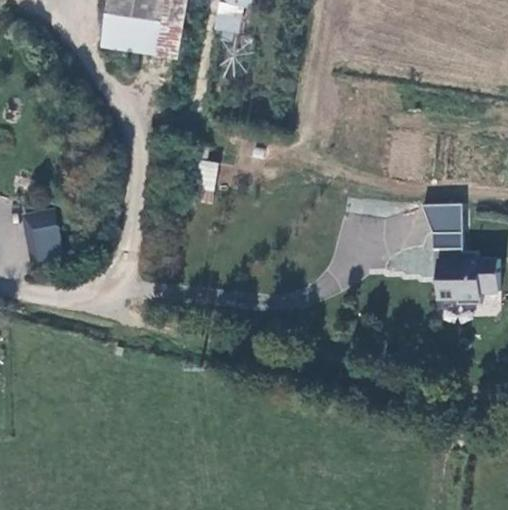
[(110,0),(103,43),(179,55),(187,0),(110,0)]
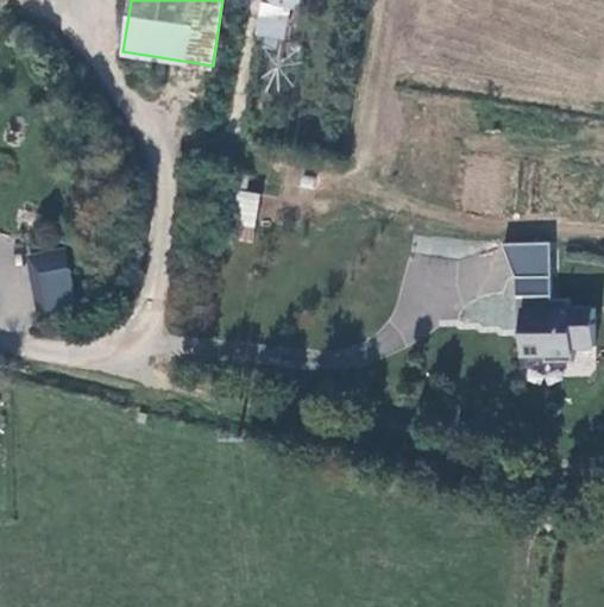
[(283,38),(291,0),(253,0),(247,31),(283,38)]
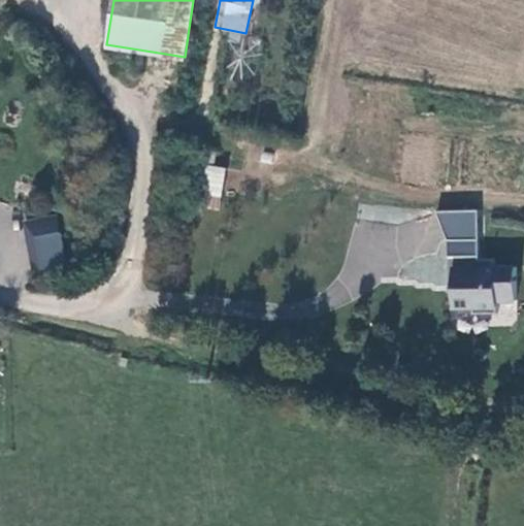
[(197,203),(213,207),(222,167),(206,163),(197,203)]
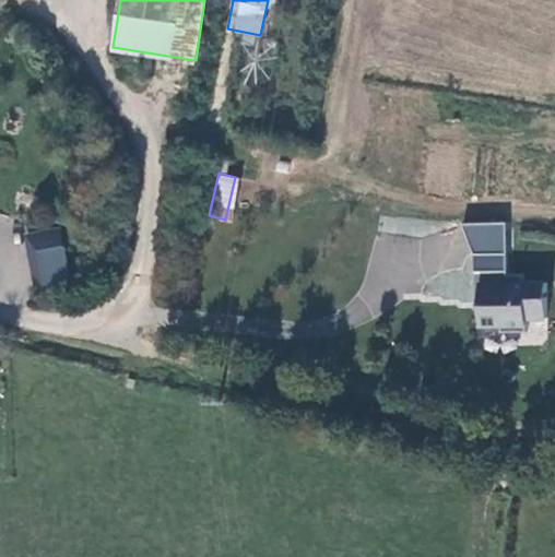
[(474,299),(481,298),(480,281),(522,280),(522,274),(506,274),(505,222),(461,222),(473,252),(474,299)]
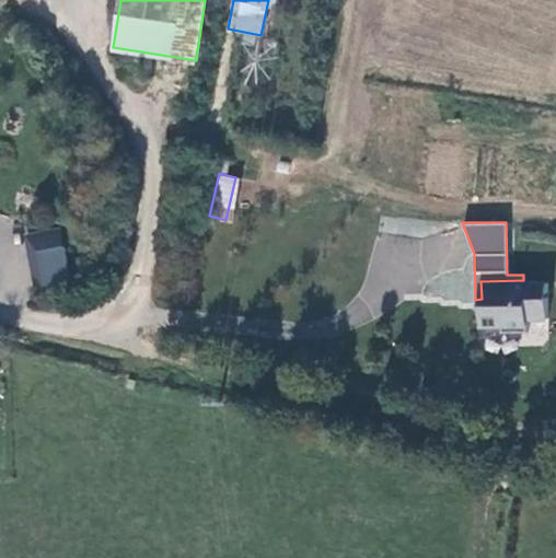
[(29,251),(31,265),(66,260),(66,259),(57,260),(55,247),(29,251)]
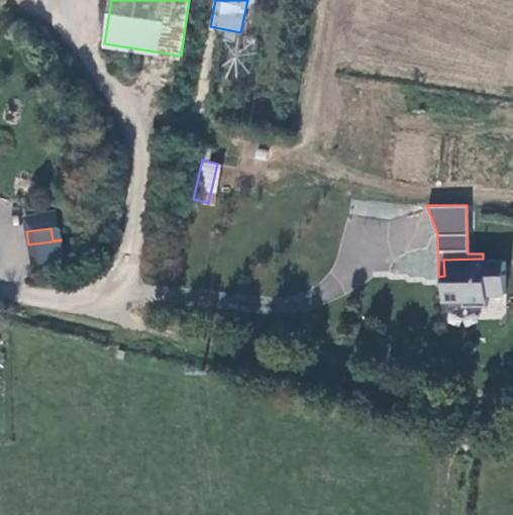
[(61,240),(28,244),(31,274),(65,270),(61,240)]
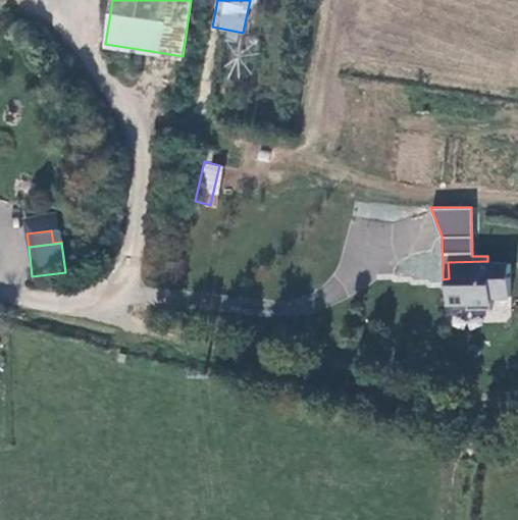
[(490,305),(490,299),(509,299),(509,261),(487,261),(448,262),(449,278),(449,306),(490,305)]
